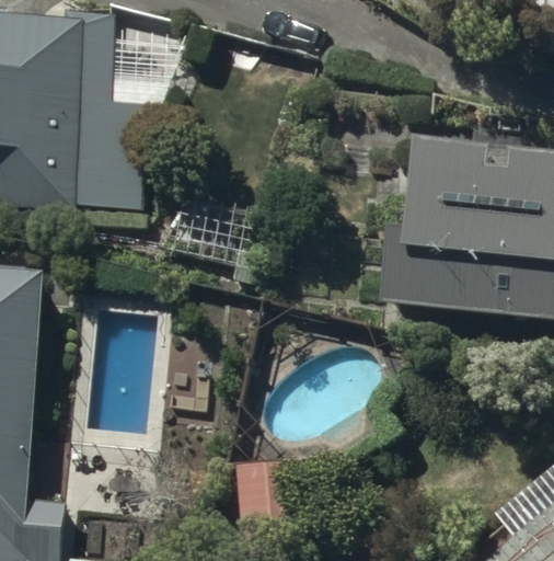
[(553,0),(492,0),(493,0),(543,11),(534,52),(553,56),(553,0)]
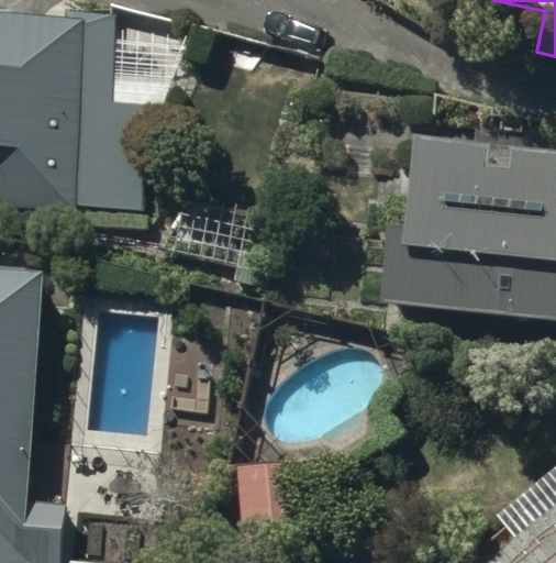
[(70,20),(0,14),(0,206),(87,212),(87,206),(146,210),(153,109),(109,106),(115,15),(71,13),(70,20)]
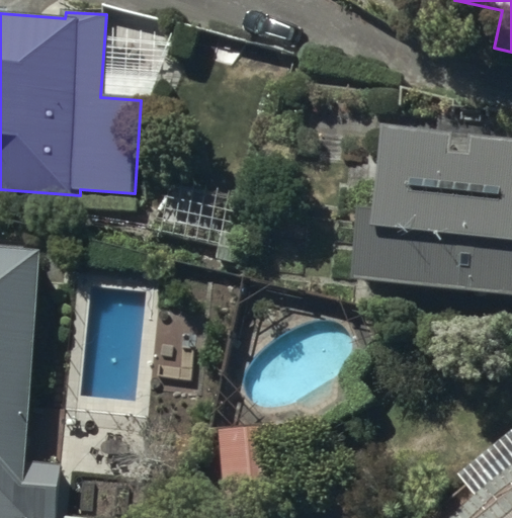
[(511,111),(483,104),(483,99),(448,98),(448,84),(399,83),(398,115),(423,116),(422,127),(384,126),(377,207),(362,205),(354,278),(511,293),(511,111)]
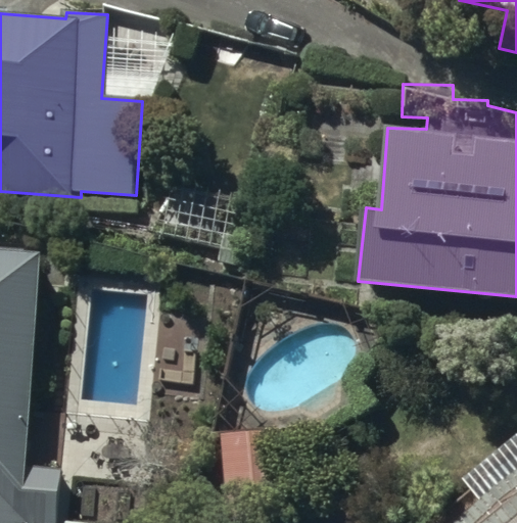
[(40,250),(0,247),(0,522),(52,522),(57,468),(52,467),(55,411),(29,409),(38,284),(50,285),(52,262),(40,260),(40,250)]
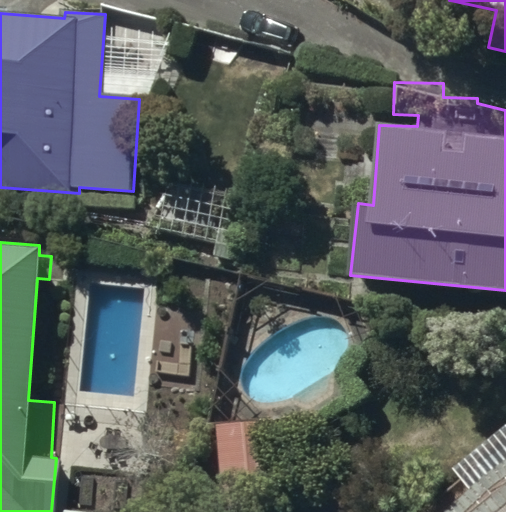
[(505,511),(505,425),(451,468),(468,491),(441,511),(505,511)]
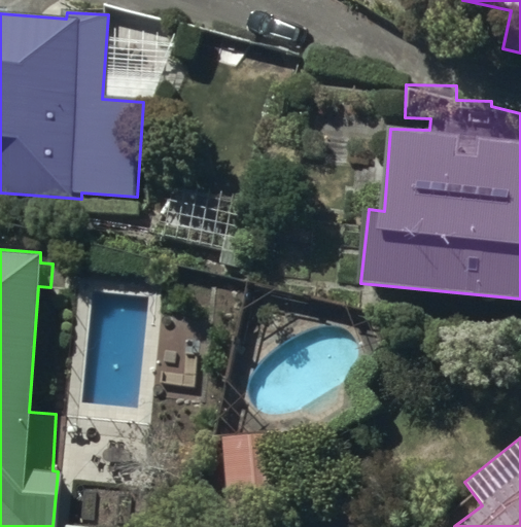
All buildings are outlined.
